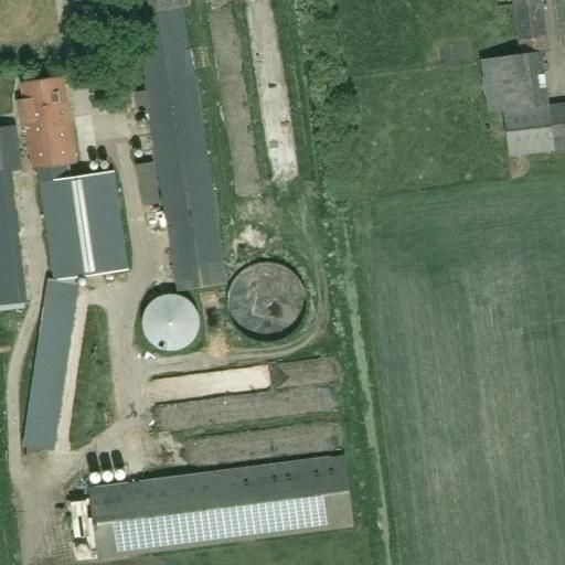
[(176,291),(224,284),(179,0),(129,0),(145,91),(132,93),(135,110),(147,108),(176,291)]
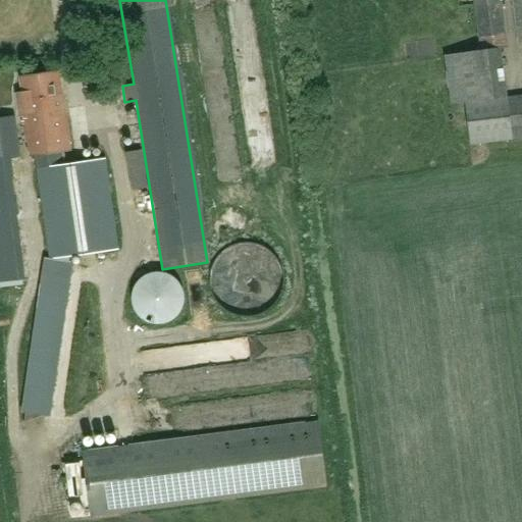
[(502,0),(476,0),(481,37),(507,33),(502,0)]
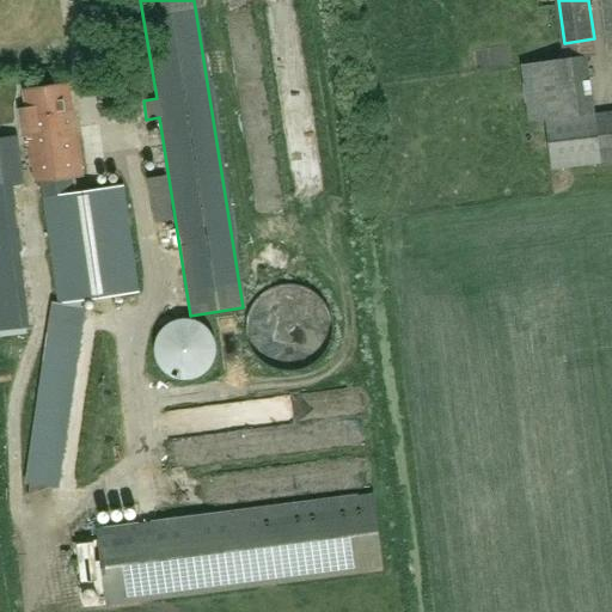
[(521,63),(527,121),(545,118),(551,169),(611,160),(611,110),(594,112),(588,55),(521,63)]
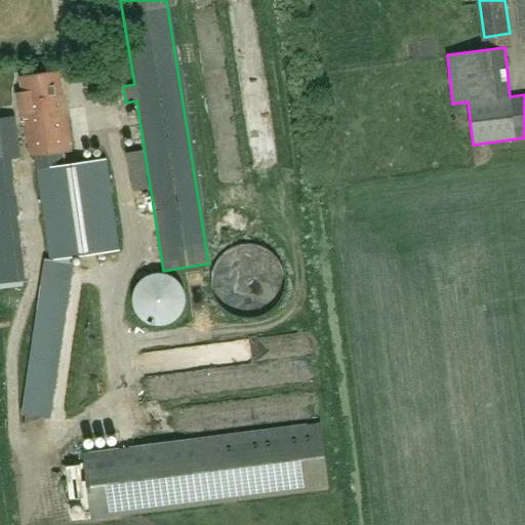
[(23,92),(16,92),(19,116),(25,116),(30,156),(72,150),(64,94),(63,94),(59,72),(21,78),(23,92)]
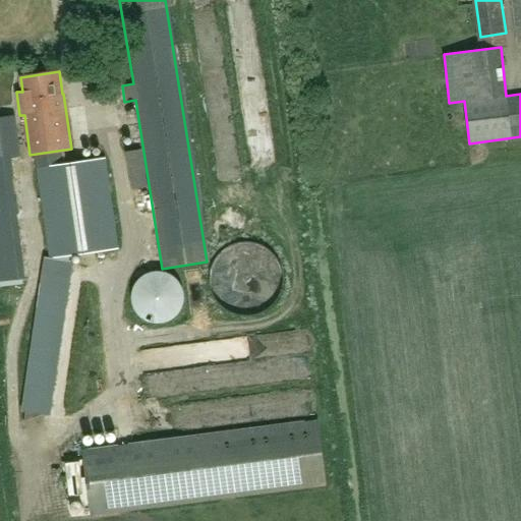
[(15,114),(0,116),(0,280),(25,278),(10,158),(20,156),(15,114)]
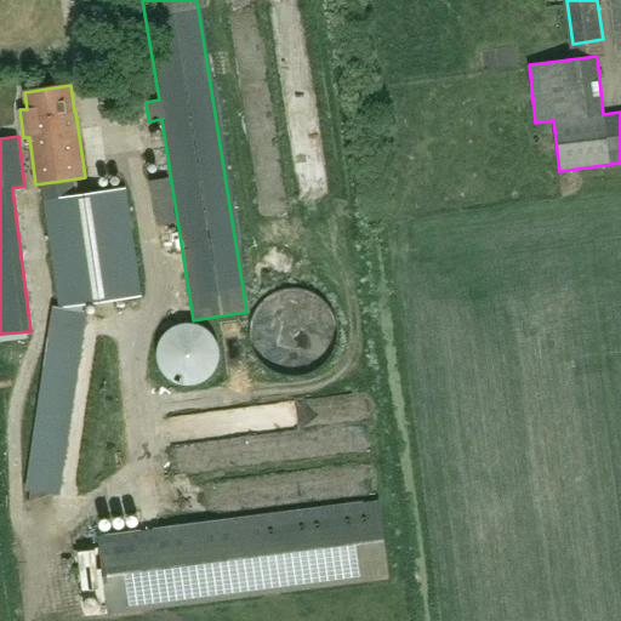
[(125,187),(45,199),(61,307),(141,296),(125,187)]
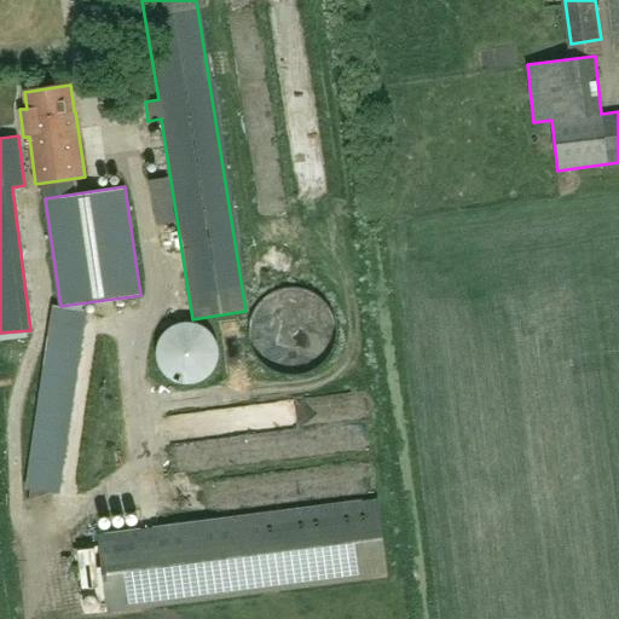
[(254,351),(265,363),(277,370),(293,374),(307,371),(320,363),(330,352),(335,339),(336,324),(331,311),(323,300),(312,291),(299,288),(284,288),(270,294),(258,305),(252,319),(250,335),(254,351)]
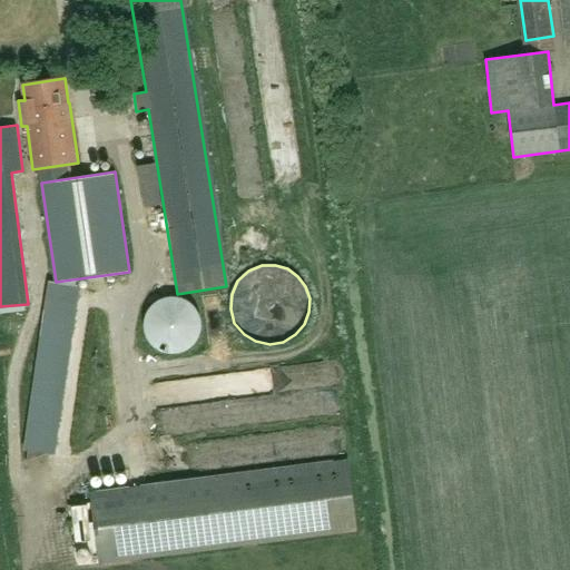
[(76,287),(48,283),(22,451),(51,455),(76,287)]
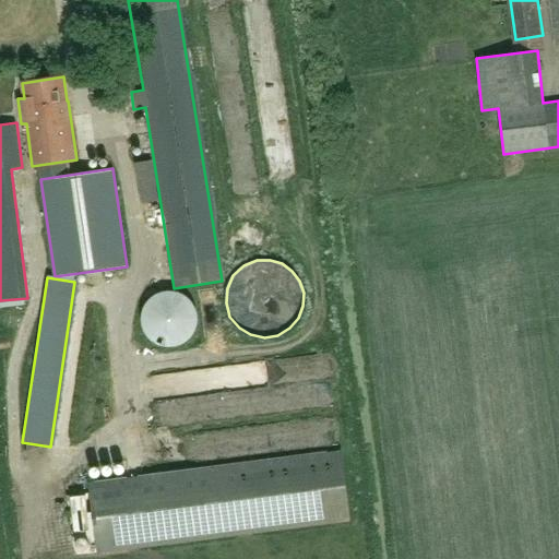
[(163,292),(157,294),(155,295),(151,298),(147,301),(145,305),(143,308),(142,310),(141,312),(141,316),(140,320),(140,323),(141,326),(142,330),(143,332),(144,336),(147,341),(151,343),(153,345),(155,347),(158,348),(163,349),(166,351),(169,351),(171,351),(174,351),(176,351),(179,349),(182,348),(187,345),(189,344),(192,341),(195,336),(198,332),(199,330),(200,325),(200,322),(200,314),(198,310),(197,306),(194,302),(192,300),(189,298),(186,295),(181,293),(176,292),(174,290),(171,290),(166,292),(163,292)]
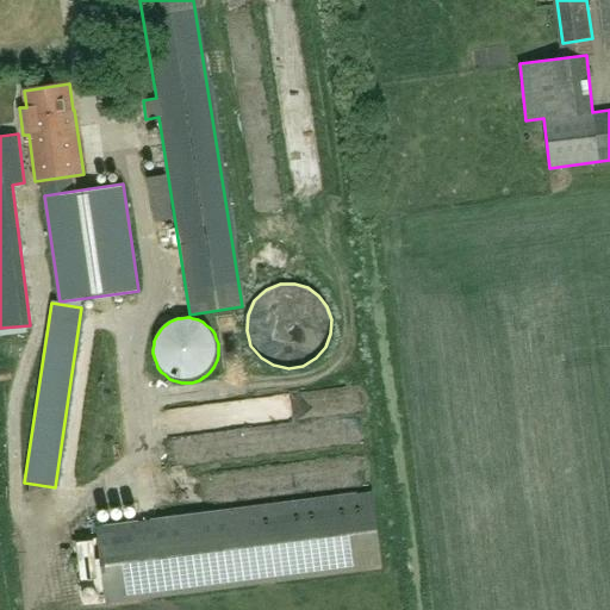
[(313,391),(269,393),(271,418),(315,416),(313,391)]
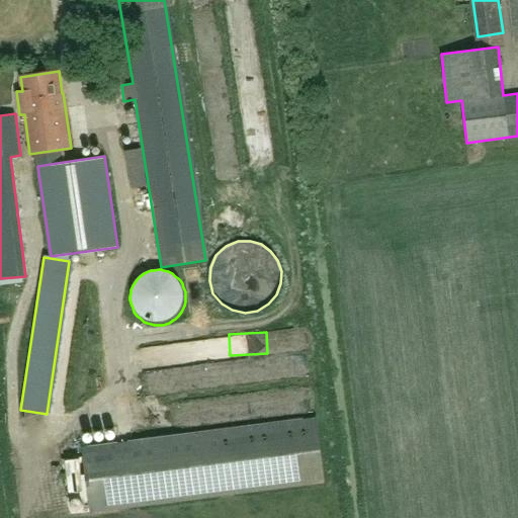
[(315,417),(84,446),(92,511),(323,482),(315,417)]
